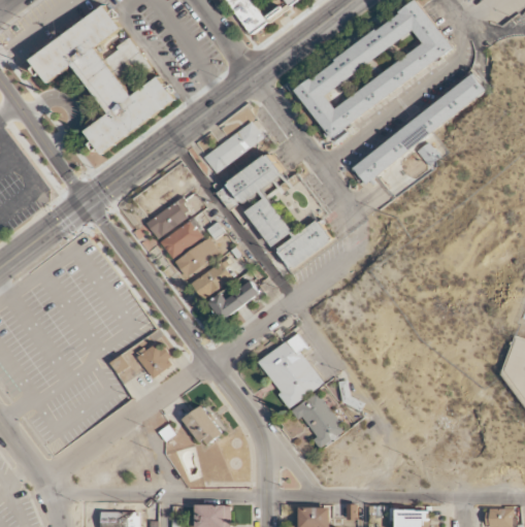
[(224,0),(250,34),(296,0),(224,0)]
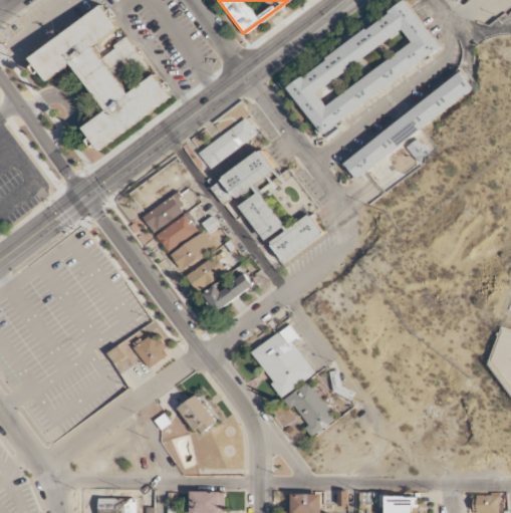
[(403,0),(438,45),(320,134),(286,88),(302,76),(303,78),(325,61),(324,58),(363,29),(365,31),(388,14),(387,12),(403,0)]
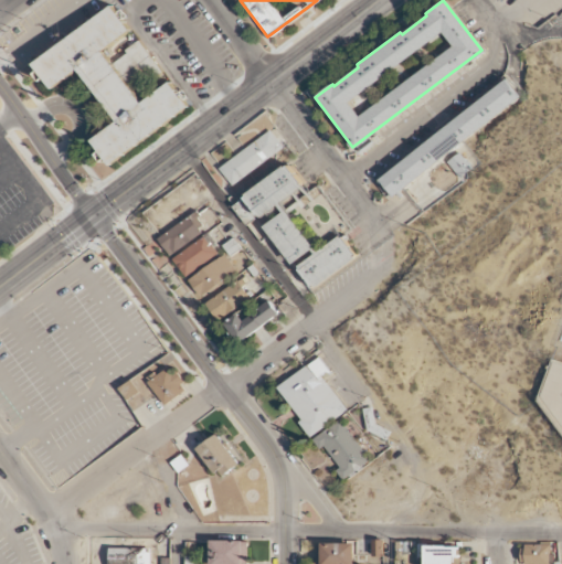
[(33,65),(110,6),(129,30),(103,50),(113,63),(125,53),(123,51),(137,40),(159,70),(131,92),(140,103),(168,82),(187,106),(109,166),(91,141),(116,121),(76,71),(52,89),(33,65)]
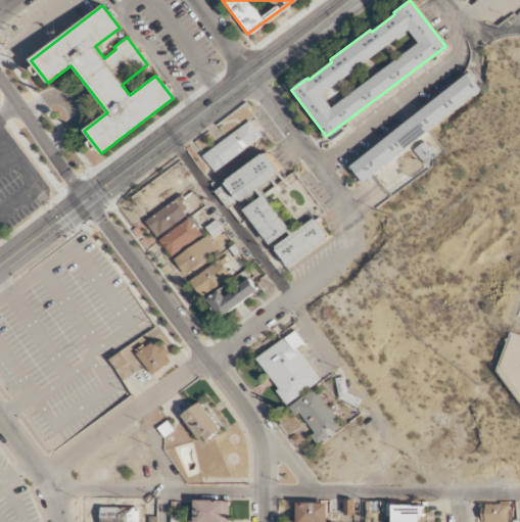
[(465,74),(478,90),(364,183),(349,168),(465,74)]
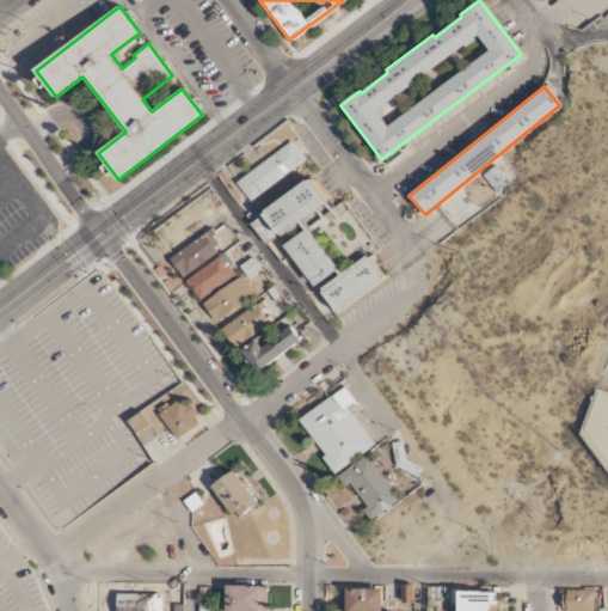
[(305,160),(290,140),(234,182),(249,201),(305,160)]
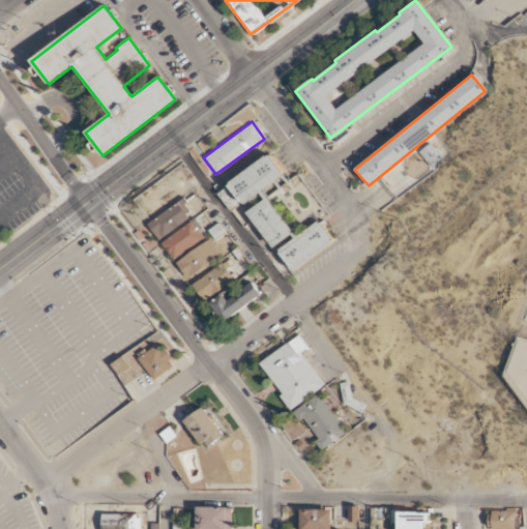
[(286,177),(269,153),(227,183),(243,206),(286,177)]
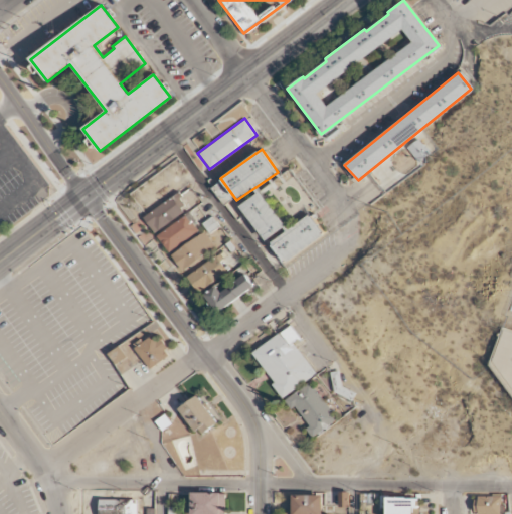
[(210,188),(221,204),(230,199),(218,182),(210,188)]
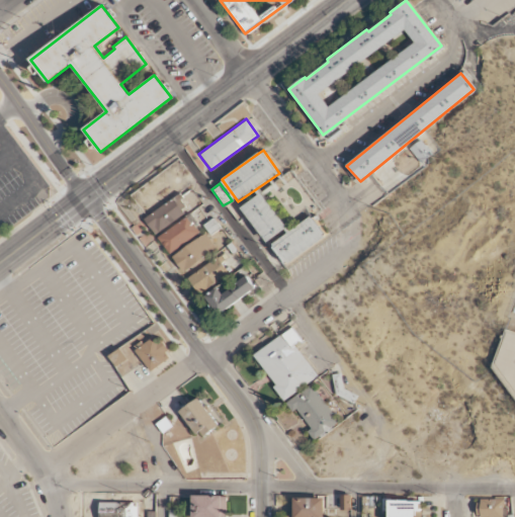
[(154,234),(188,207),(176,192),(142,219),(154,234)]
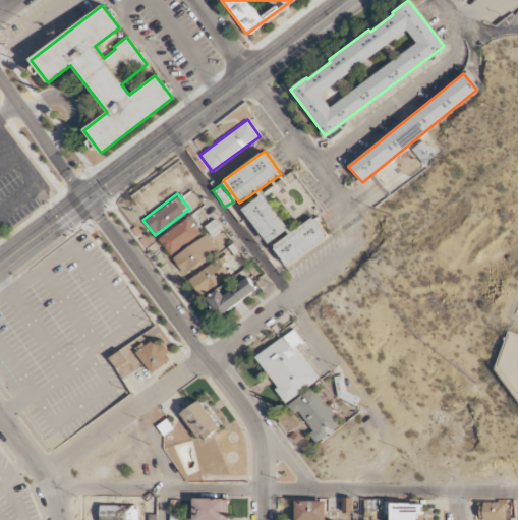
[(268,246),(271,244),(285,267),(327,238),(312,217),(290,233),(263,193),(242,208),(268,246)]
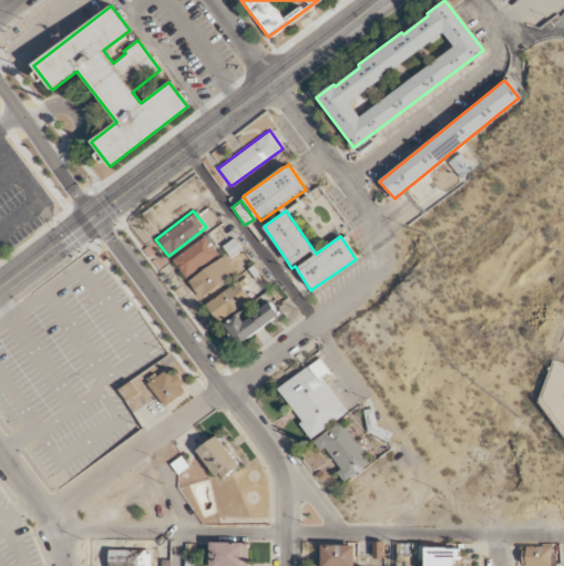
[(215,255),(202,237),(171,260),(184,278),(215,255)]
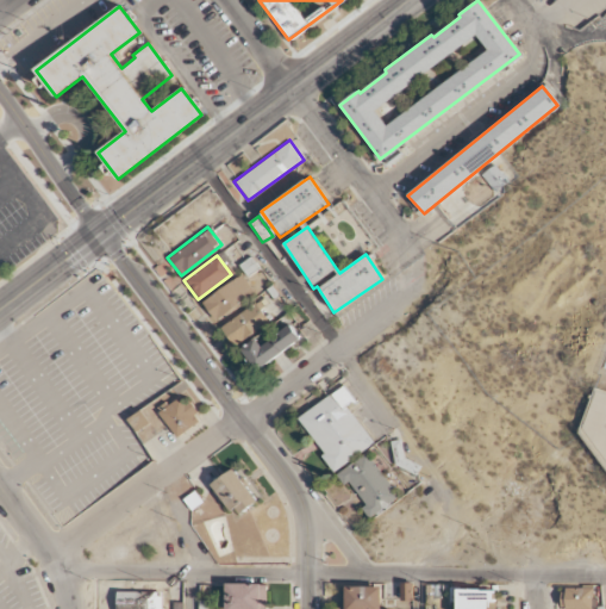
[(252,293),(238,275),(201,303),(214,322),(252,293)]
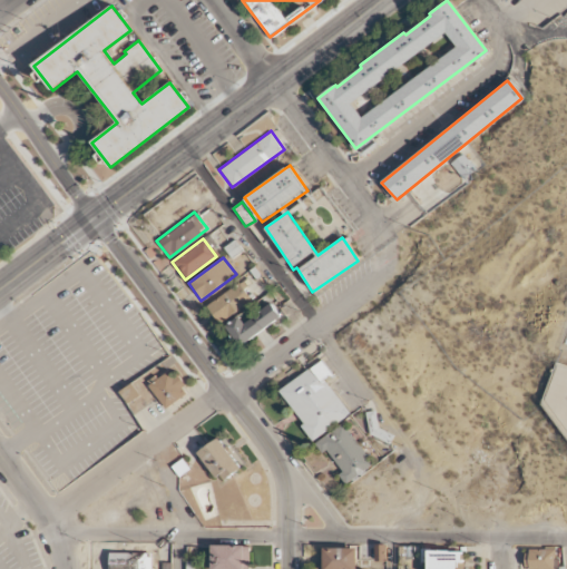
[(253,295),(240,280),(205,307),(218,324),(253,295)]
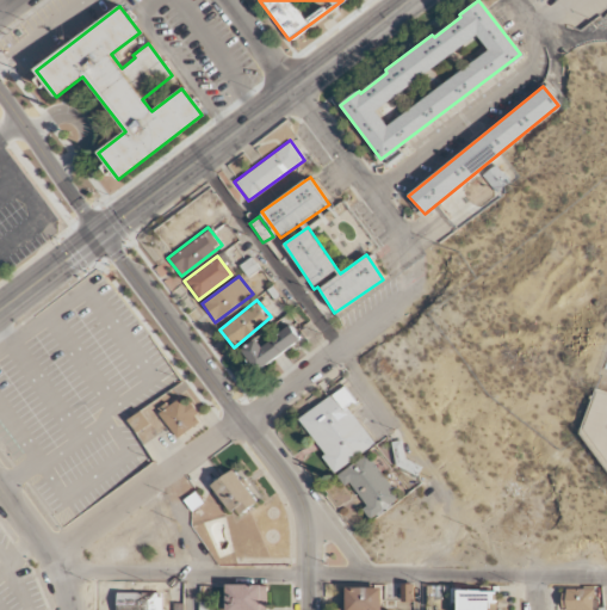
[(262,346),(256,338),(240,351),(258,373),(299,338),(289,325),(262,346)]
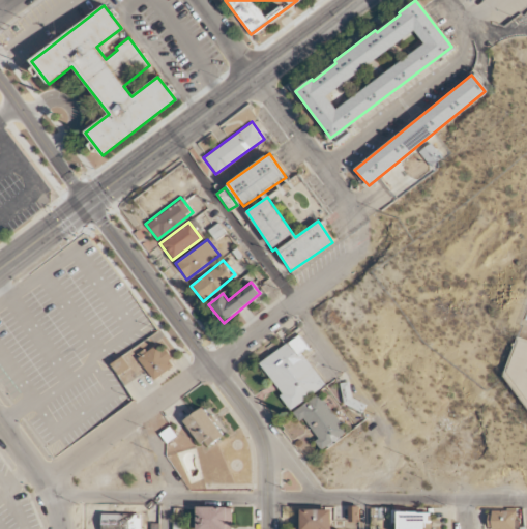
[(259,363),(282,393),(279,395),(289,410),(323,384),(300,353),(296,356),(286,342),(259,363)]
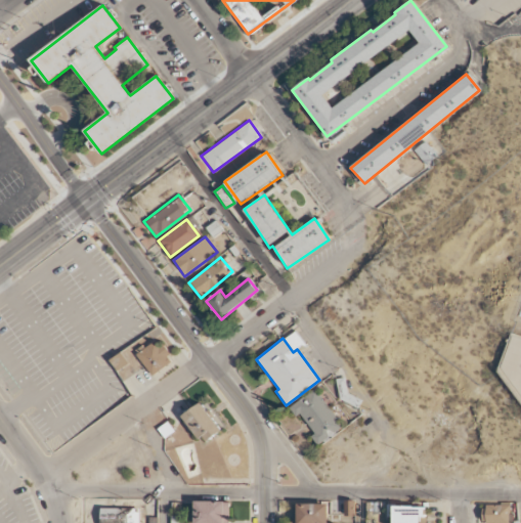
[(155,341),(136,354),(152,375),(169,361),(166,356),(169,354),(162,344),(158,346),(155,341)]
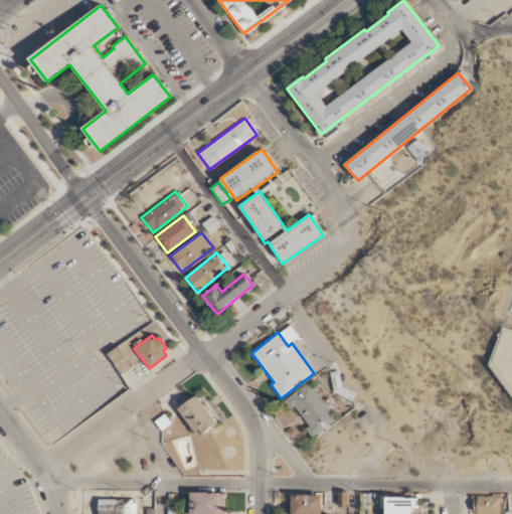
[(106,353),(112,363),(123,357),(118,346),(106,353)]
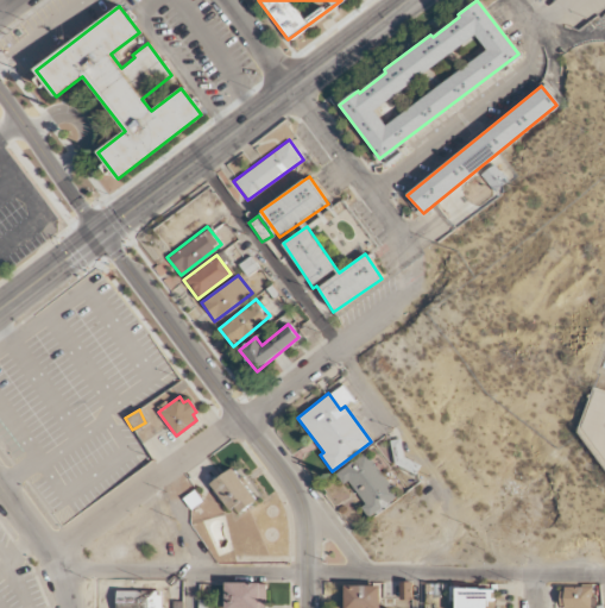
[(334,472),(364,518),(395,499),(365,452),(334,472)]
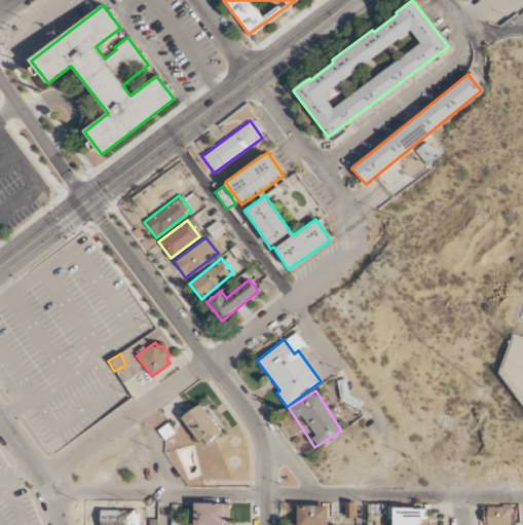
[(201,446),(222,429),(201,403),(181,418),(201,446)]
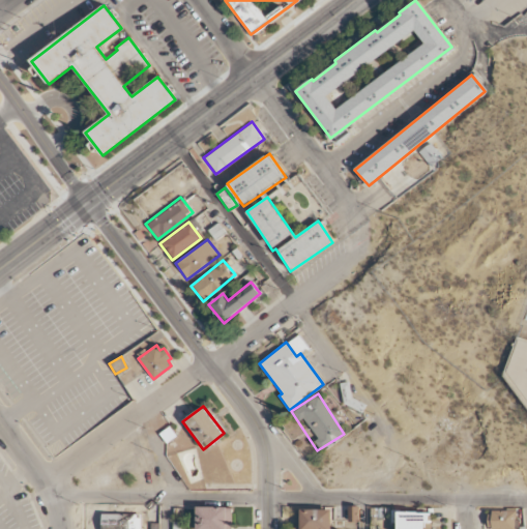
[(346,521),(355,522),(356,506),(346,506),(346,521)]
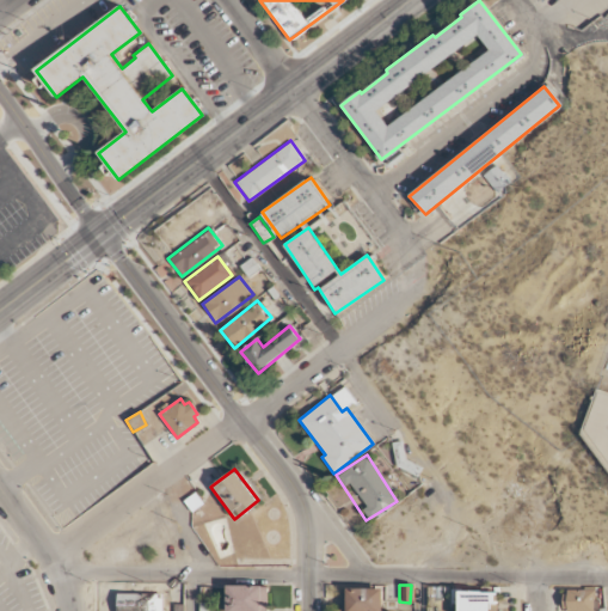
[(265,610),(265,586),(225,586),(225,610),(265,610)]
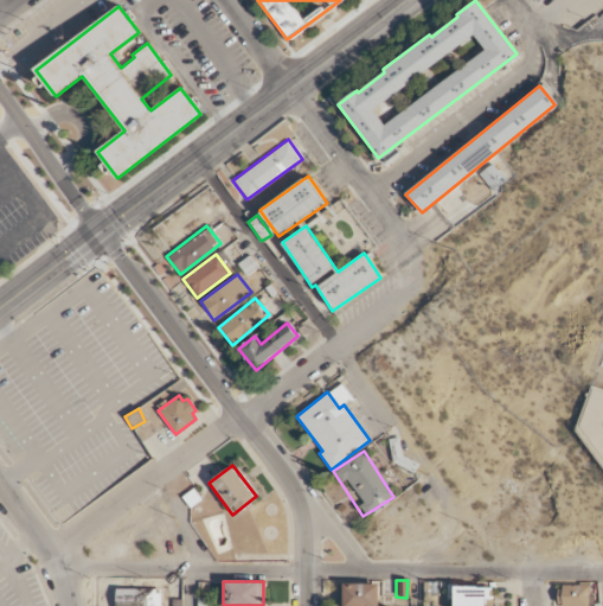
[(376,605),(377,584),(338,584),(338,605),(376,605)]
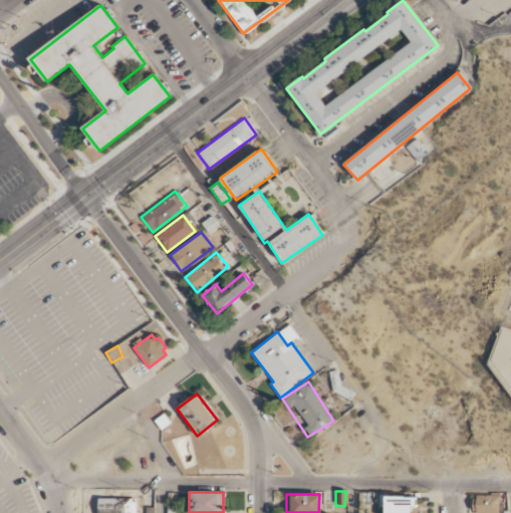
[(382,512),(413,512),(414,510),(416,510),(416,496),(377,496),(376,507),(384,507),(382,512)]
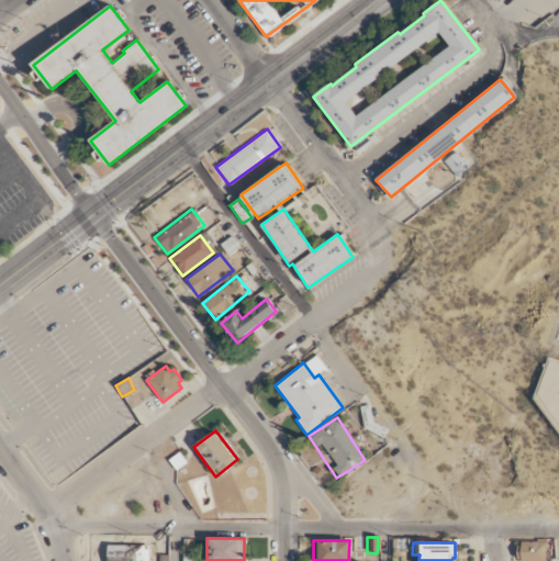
[(516,542),(515,560),(546,560),(547,542),(516,542)]
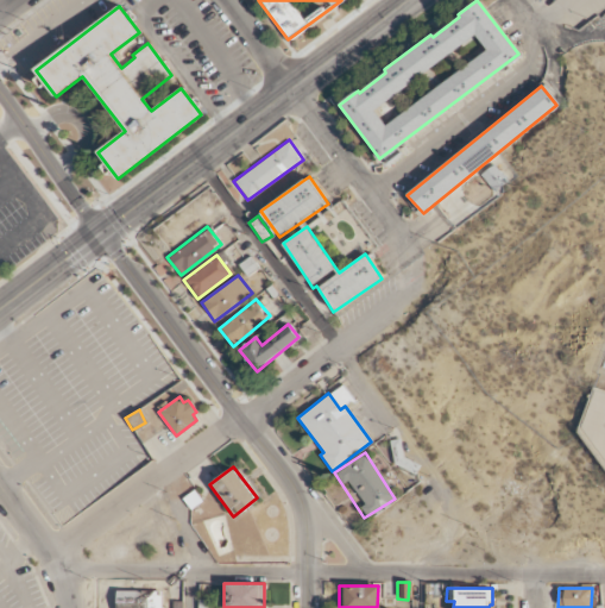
[(158,607),(158,591),(114,591),(114,607),(158,607)]
